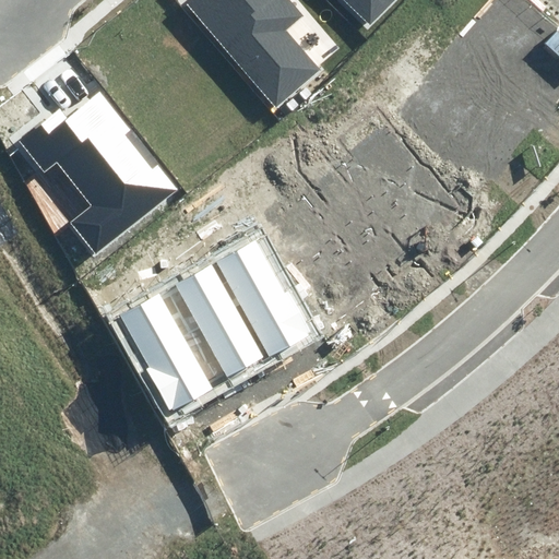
[(190,0),(189,2),(275,104),(319,68),(286,30),(302,15),(288,0),(190,0)]
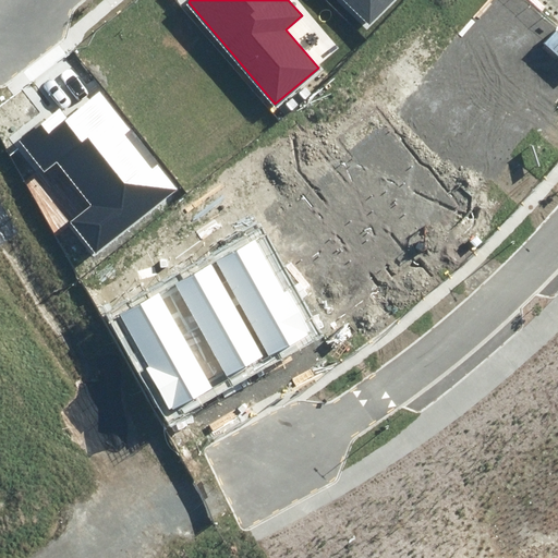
[(342,0),(368,24),(392,0),(342,0)]
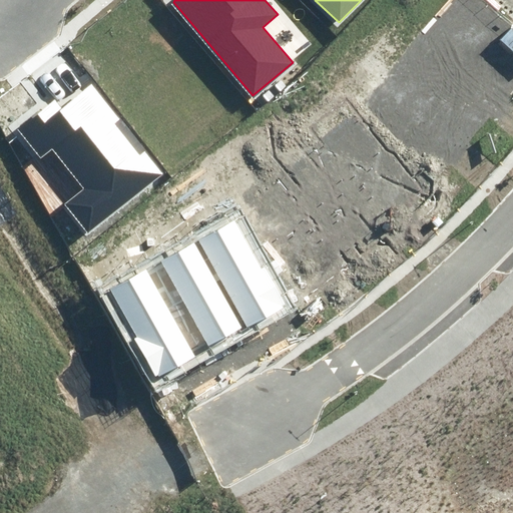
[(63,202),(87,234),(162,175),(94,89),(65,112),(54,99),(17,128),(42,160),(52,152),(81,188),(63,202)]
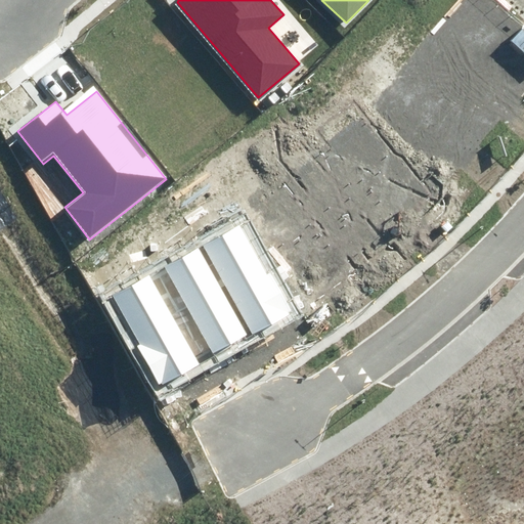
[(241,223),(203,246),(253,331),(292,308),(241,223)]
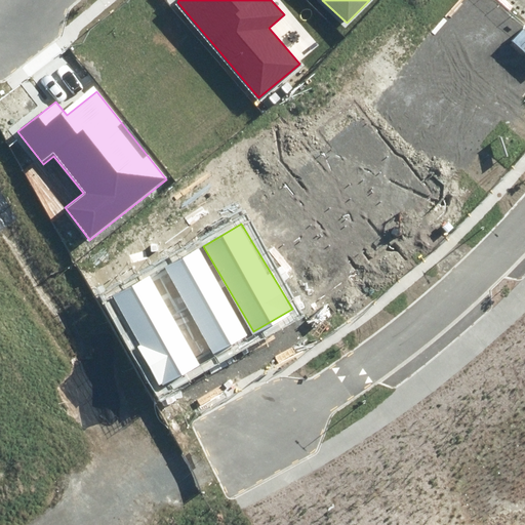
[(197,251),(167,269),(217,355),(246,337),(197,251)]
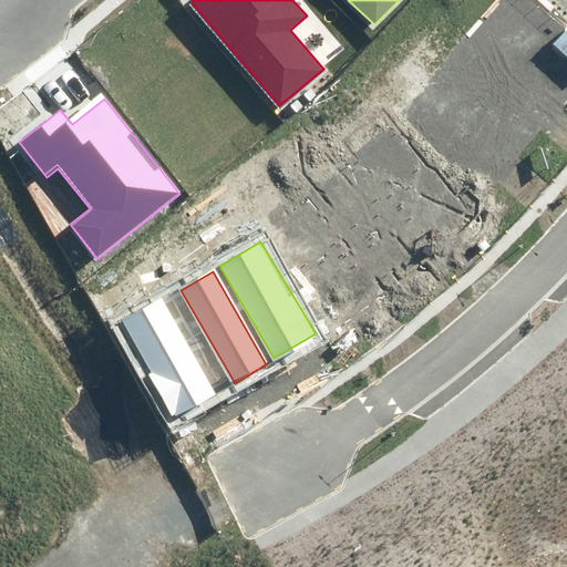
[(161,299),(123,320),(152,371),(146,374),(173,421),(216,397),(161,299)]
